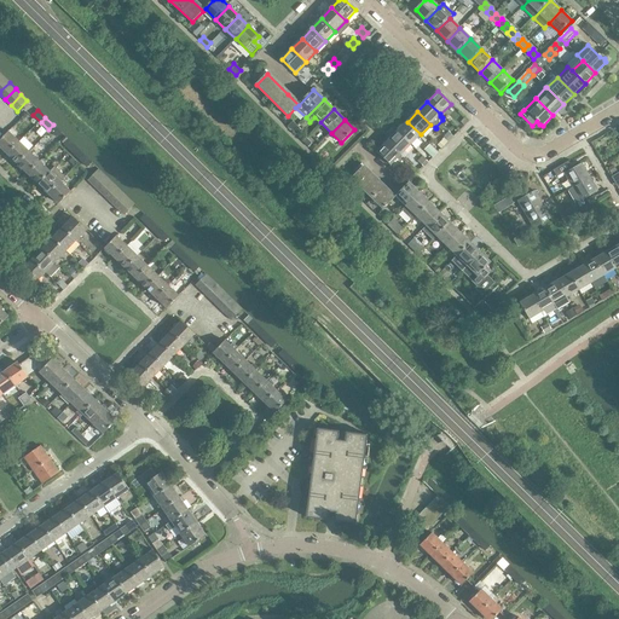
[(408,122),(398,132),(411,145),(421,134),(408,122)]
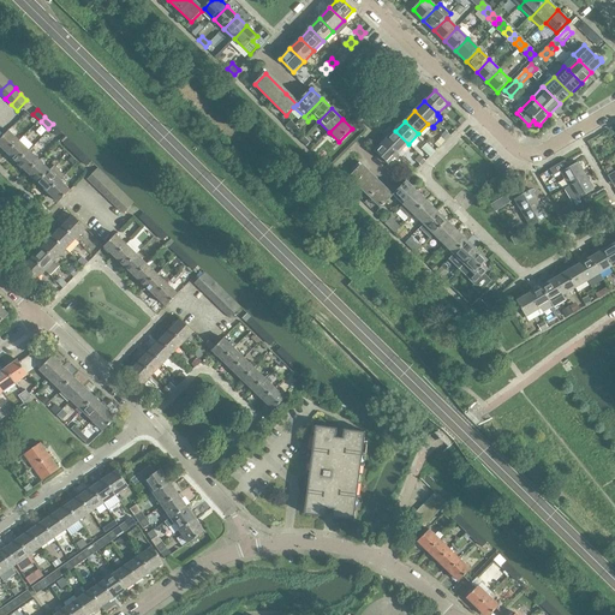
[(60,132),(53,124),(48,129),(55,137),(60,132)]
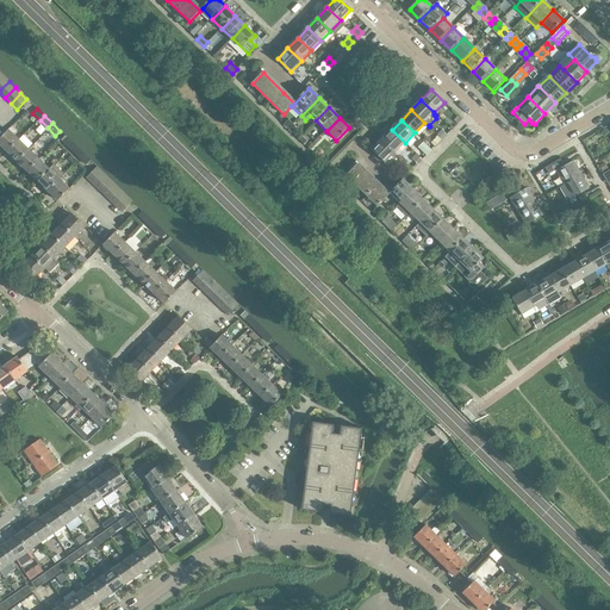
[(8,130),(0,138),(0,144),(7,153),(18,141),(22,137),(17,132),(14,136),(8,130)]
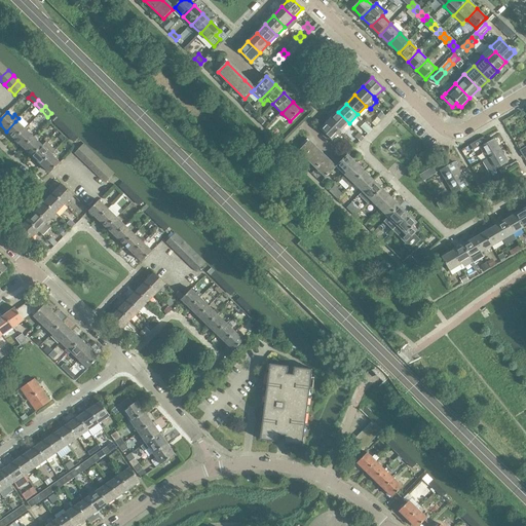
[(338,112),(330,120),(341,132),(349,123),(338,112)]
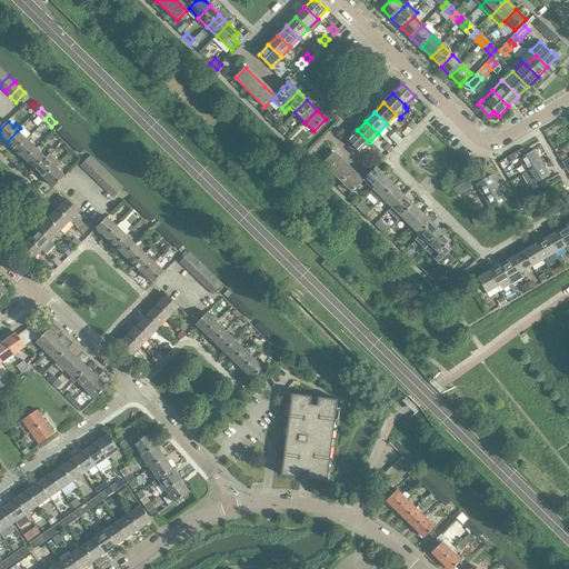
[(408,127),(401,133),(406,137),(412,130),(409,127),(408,127)]
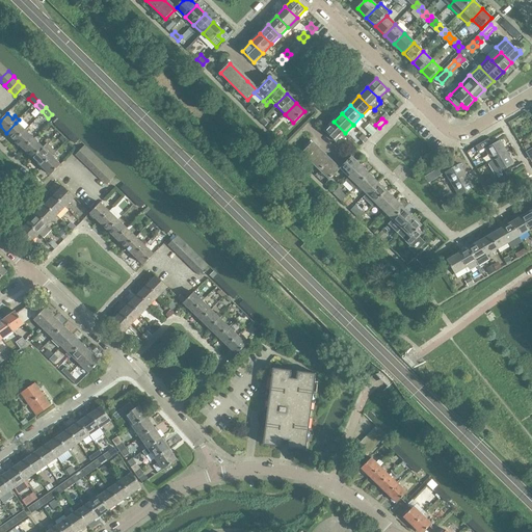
[(55,125),(61,131),(65,127),(59,121),(55,125)]
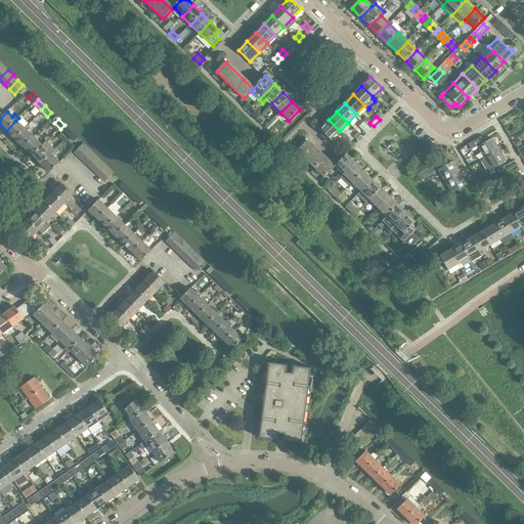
[(329,120),(319,129),(331,140),(338,132),(340,134),(342,133),(340,131),(329,120)]
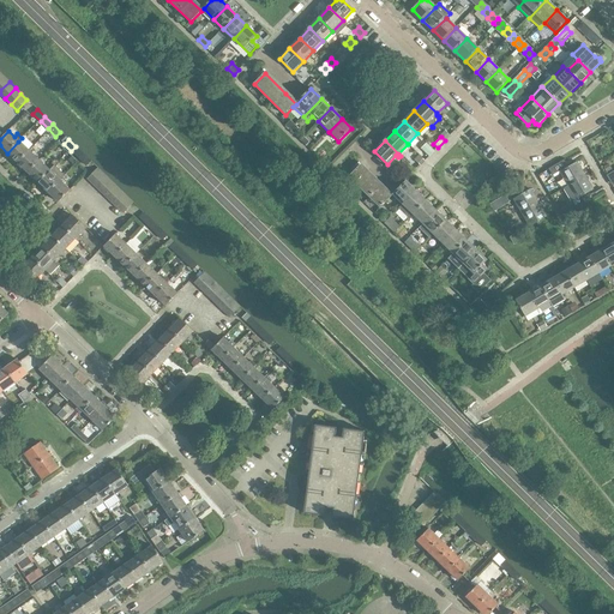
[(18,142),(7,154),(17,163),(29,151),(18,142)]
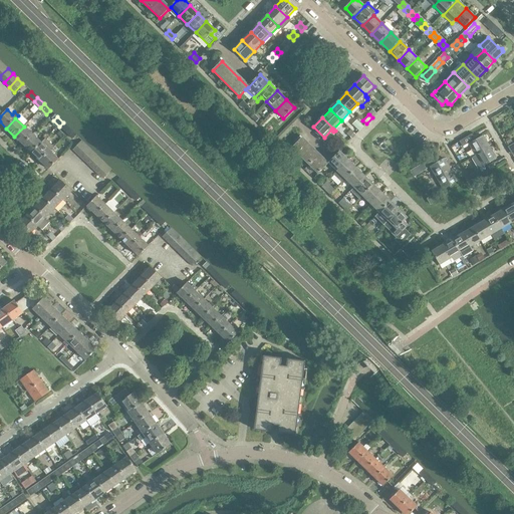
[(357,120),(352,124),(358,132),(363,126),(357,120)]
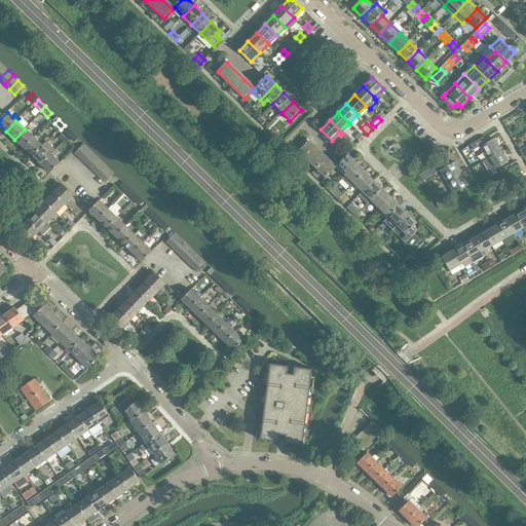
[(71,132),(65,125),(61,129),(68,136),(71,132)]
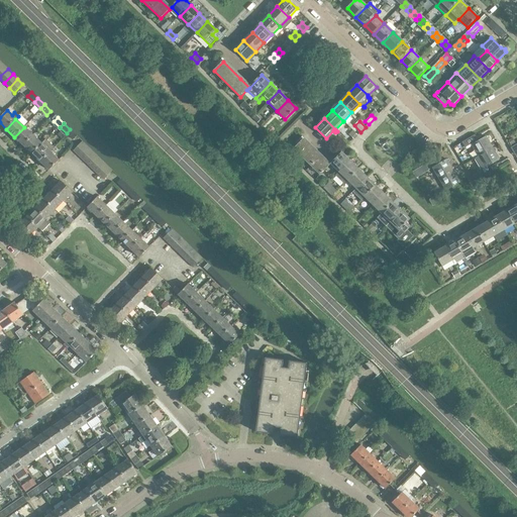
[(24,127),(14,137),(23,145),(33,135),(24,127)]
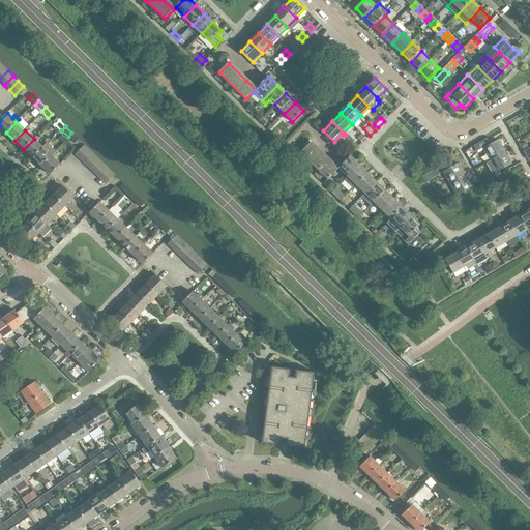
[(79,139),(71,133),(68,137),(75,143),(79,139)]
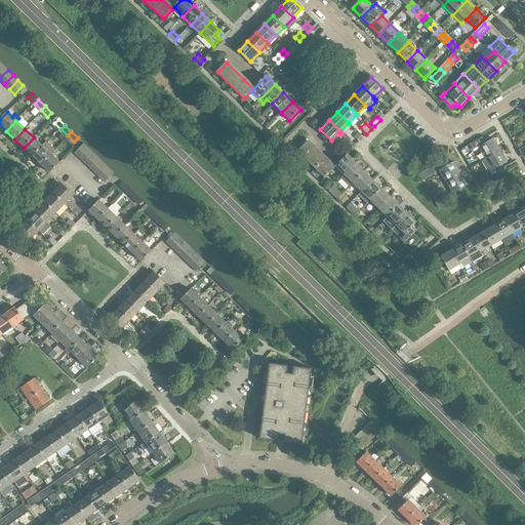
[(358,132),(354,136),(359,142),(363,137),(358,132)]
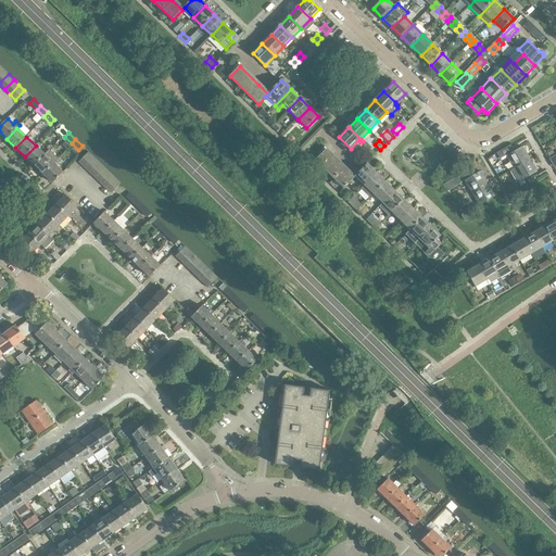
[(36,146),(25,156),(35,165),(45,154),(36,146)]
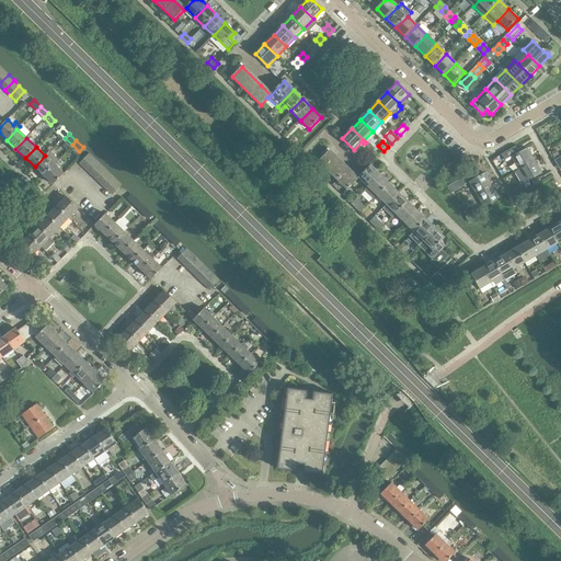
[(515,147),(502,155),(505,161),(512,157),(519,170),(535,160),(527,148),(518,152),(515,147)]
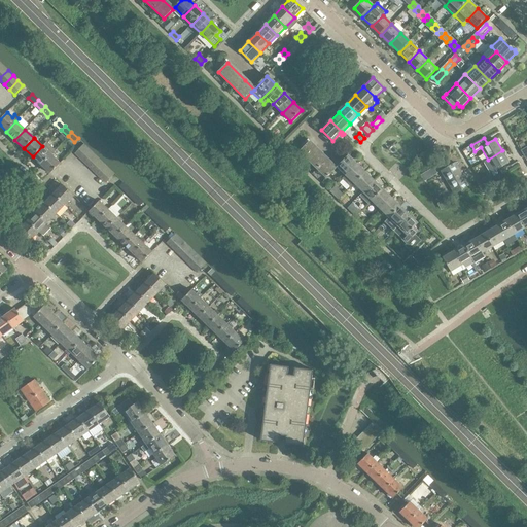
[(42,146),(33,156),(41,166),(51,155),(56,150),(46,142),(42,146)]
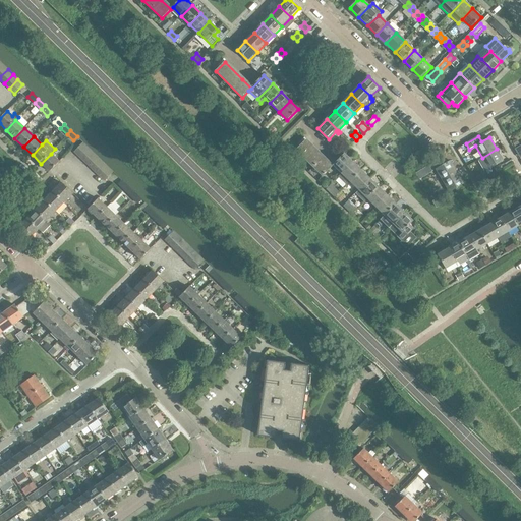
[(332,167),(313,150),(305,140),(296,150),(323,176),(332,167)]
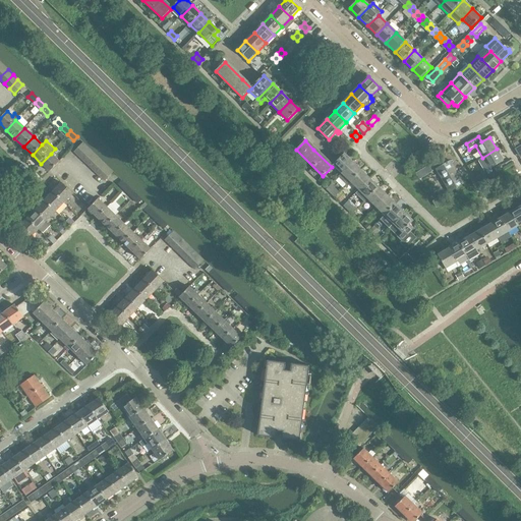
[(79,157),(88,148),(82,142),(74,152),(79,157)]
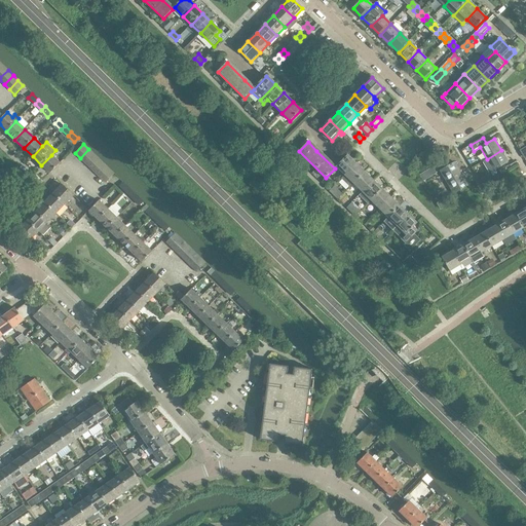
[(85,163),(94,154),(88,149),(80,158),(85,163)]
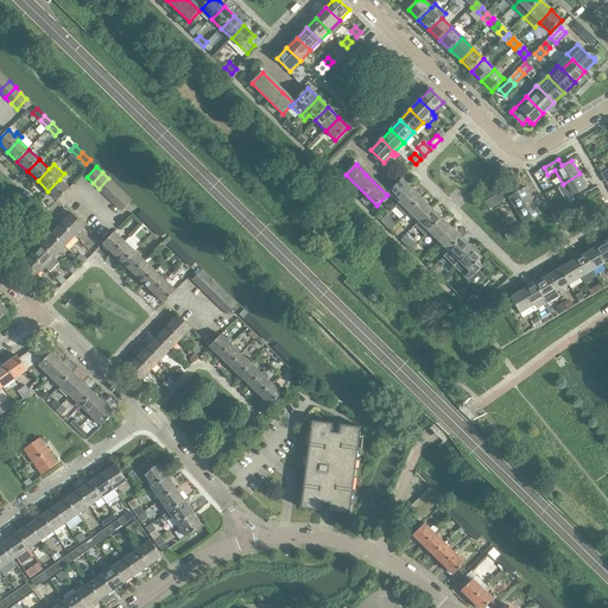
[(563,184),(557,187),(565,201),(570,197),(587,188),(580,173),(563,184)]
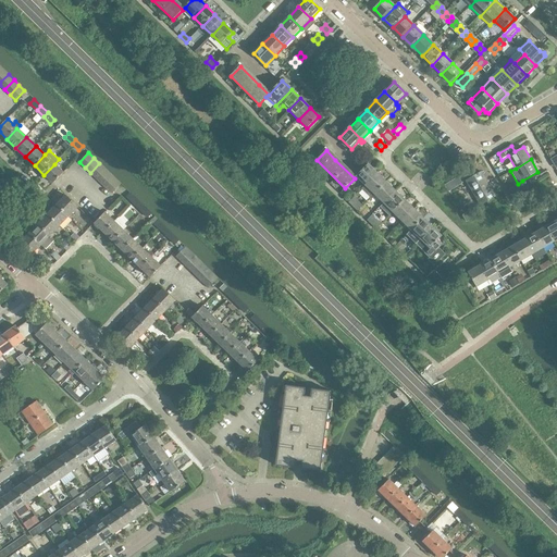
[(95,177),(104,168),(99,163),(90,173),(95,177)]
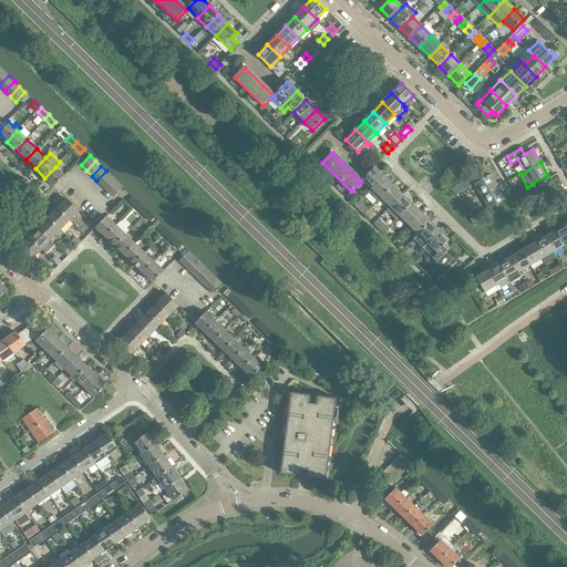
[(55,167),(44,178),(53,187),(64,176),(55,167)]
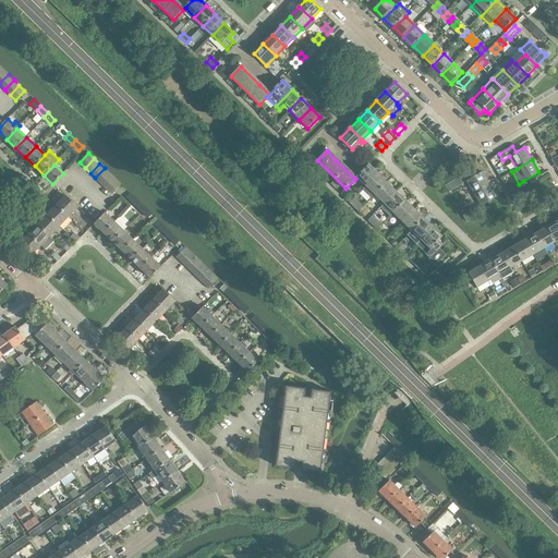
[(367,166),(356,177),(358,177),(366,185),(378,173),(368,165),(367,166)]
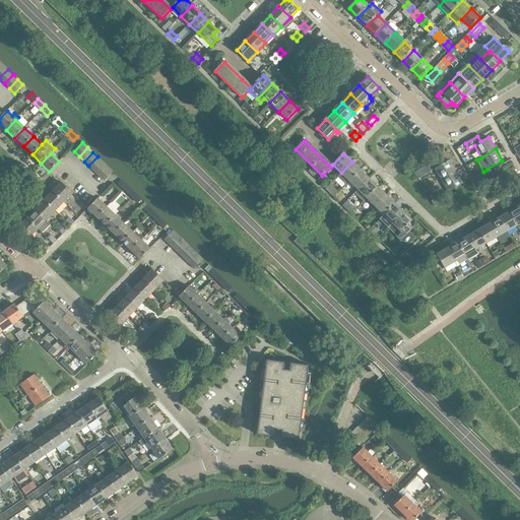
[(93,171),(103,161),(98,156),(88,166),(93,171)]
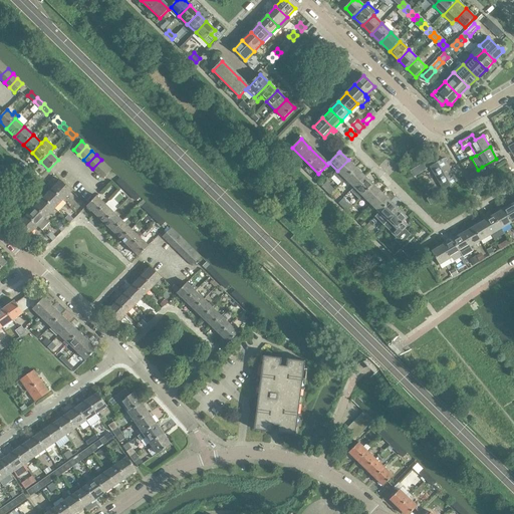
[(444,159),(430,167),(437,179),(451,170),(444,159)]
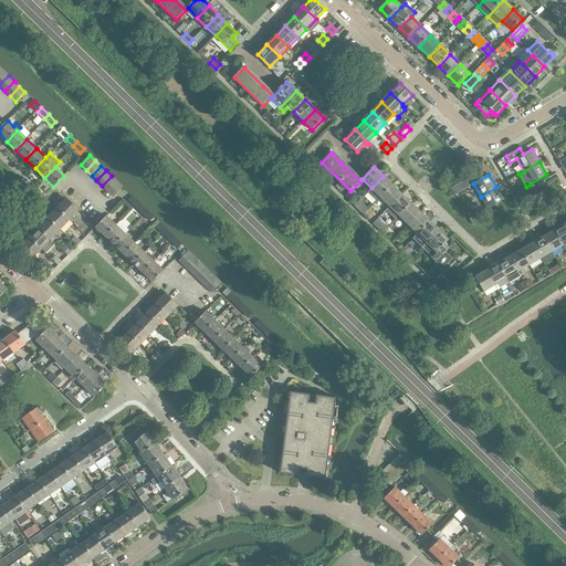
[(107,191),(117,181),(112,176),(102,186),(107,191)]
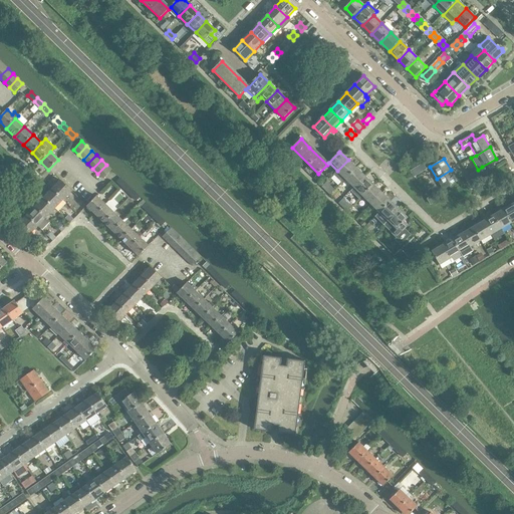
[(337,171),(333,175),(342,183),(345,180),(356,169),(348,160),(337,171)]
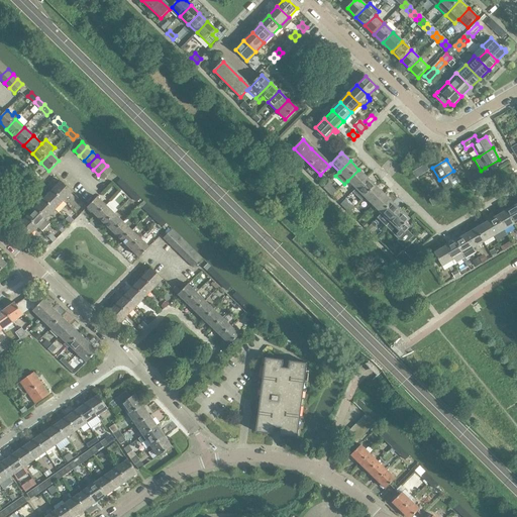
[(425,165),(412,173),(416,179),(429,171),(425,165)]
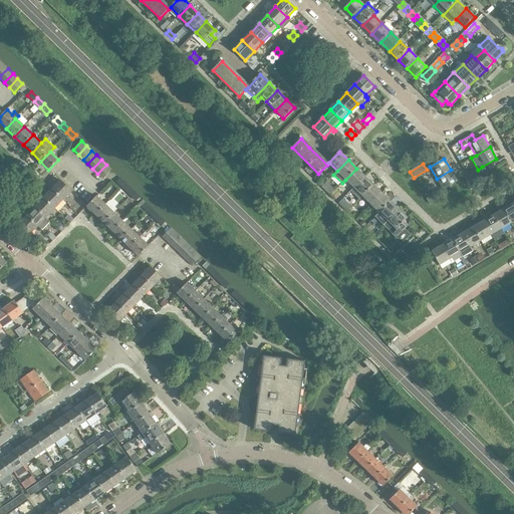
[(102,179),(111,170),(106,165),(97,174),(102,179)]
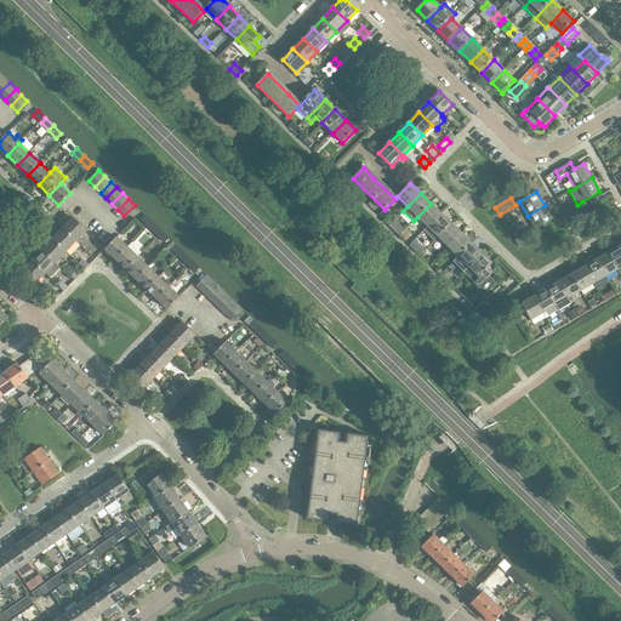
[(431,204),(417,217),(428,227),(440,214),(431,204)]
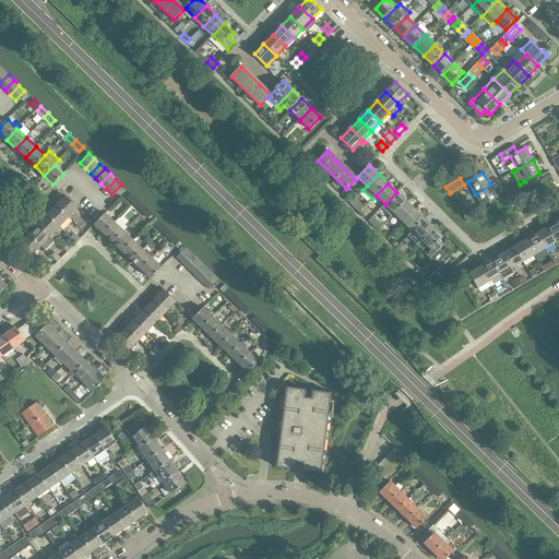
[(498,198),(490,185),(475,194),(483,206),(498,198)]
